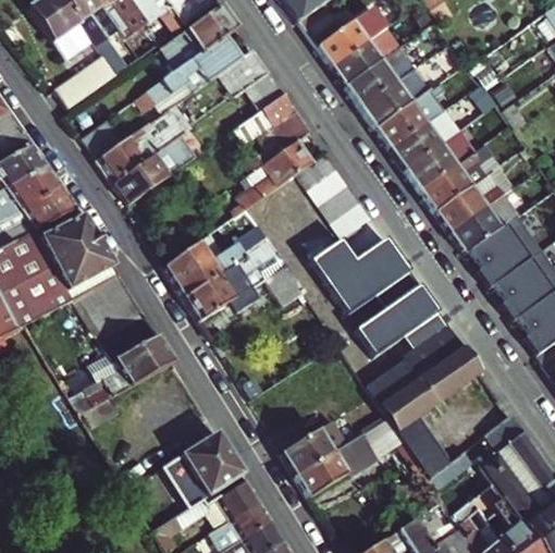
[(87,38),(62,0),(38,0),(29,7),(71,69),(83,61),(77,52),(79,50),(76,46),(87,38)]
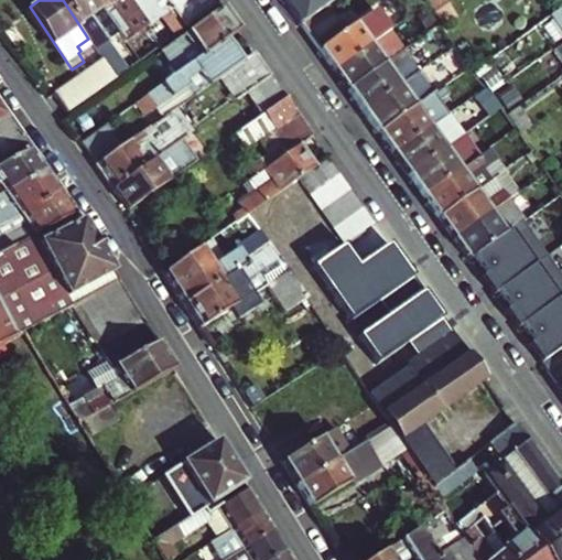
[(118,31),(97,0),(63,0),(88,39),(95,47),(112,75),(123,67),(105,40),(118,31)]
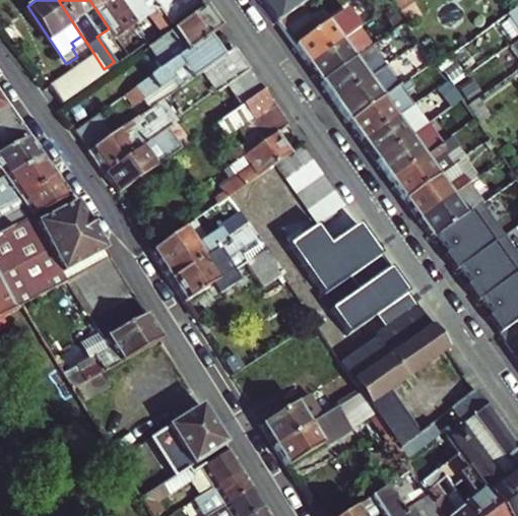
[(135,22),(120,0),(89,0),(109,28),(114,38),(135,22)]
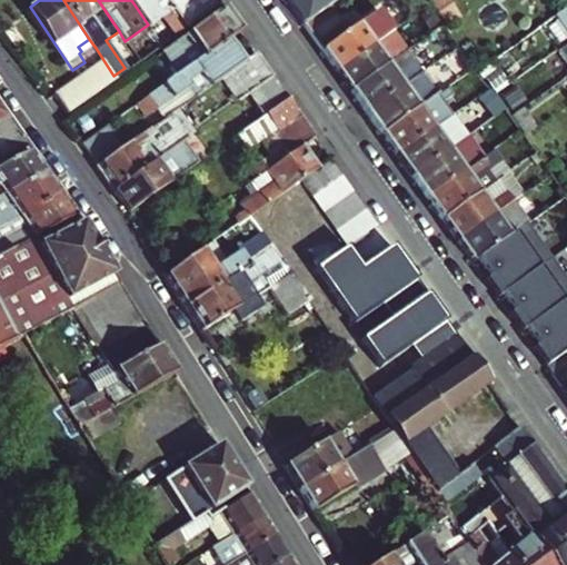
[(165,13),(177,31),(187,25),(170,0),(131,0),(148,25),(165,13)]
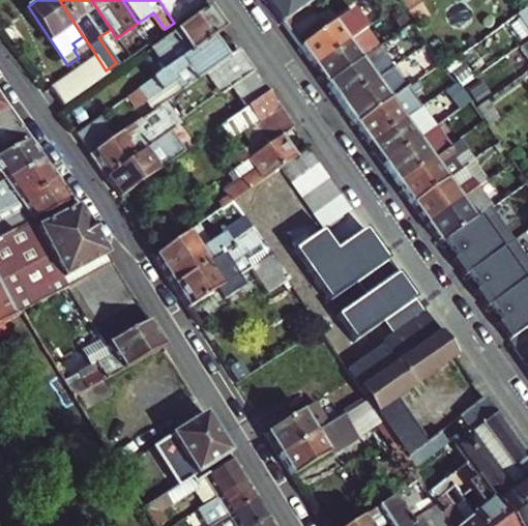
[(206,0),(158,0),(174,23),(199,5),(206,0)]
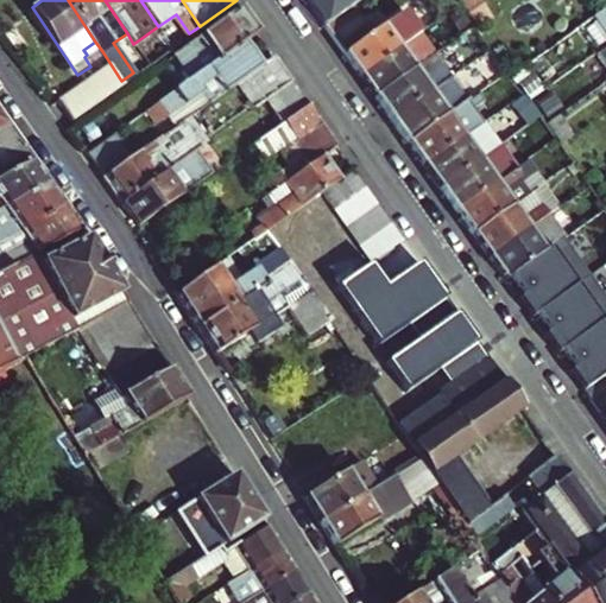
[(317,0),(332,19),(357,0),(317,0)]
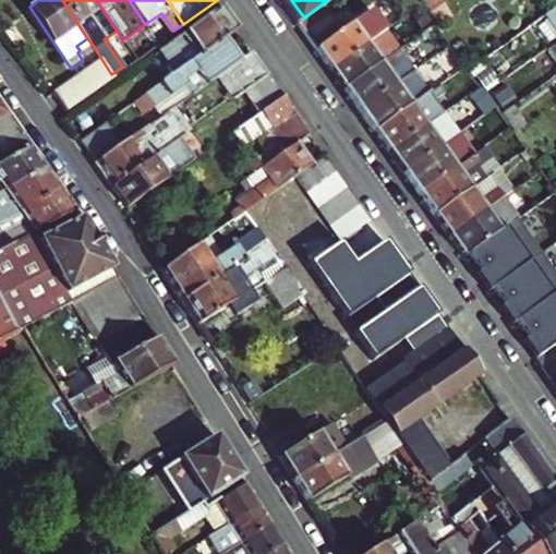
[(347,24),(329,0),(327,0),(304,17),(336,62),(388,24),(382,14),(374,4),(347,24)]
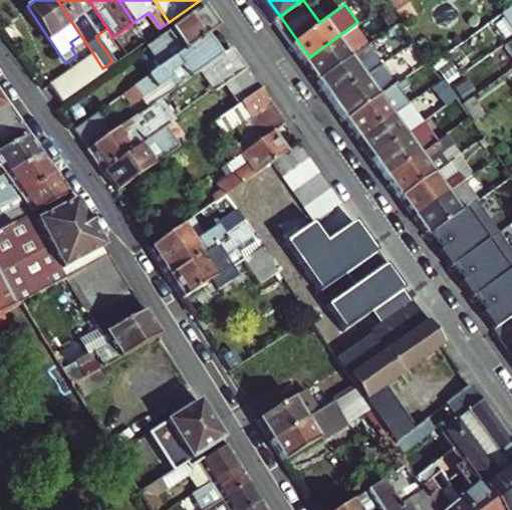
[(511,3),(500,11),(505,18),(510,15),(511,16),(511,3)]
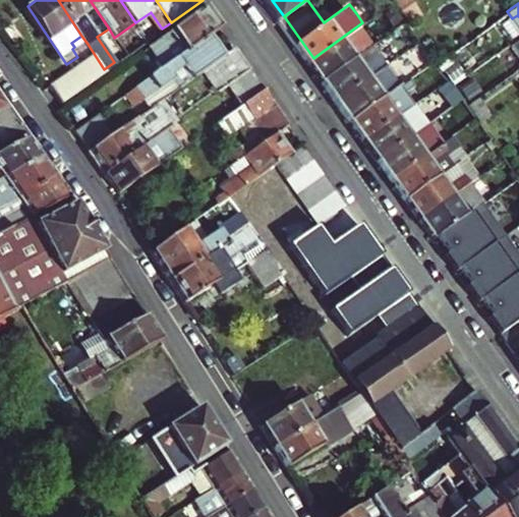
[(211,37),(223,29),(207,5),(175,27),(129,60),(127,61),(133,70),(143,63),(152,76),(211,37)]
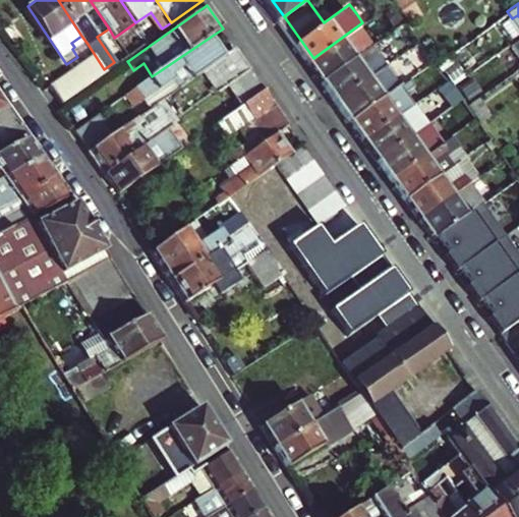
[(373,14),(367,5),(356,13),(362,22),(373,14)]
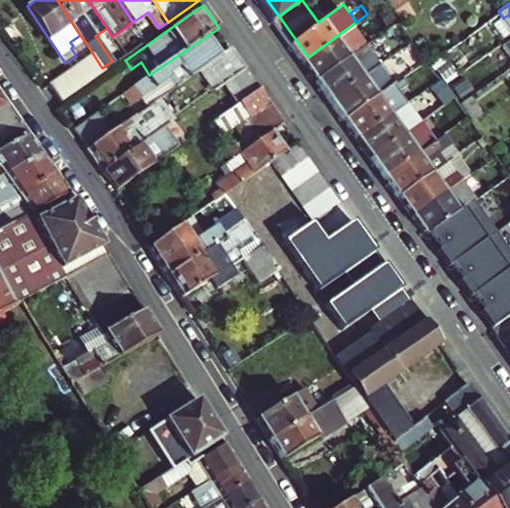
[(65,63),(27,6),(17,13),(55,70),(65,63)]
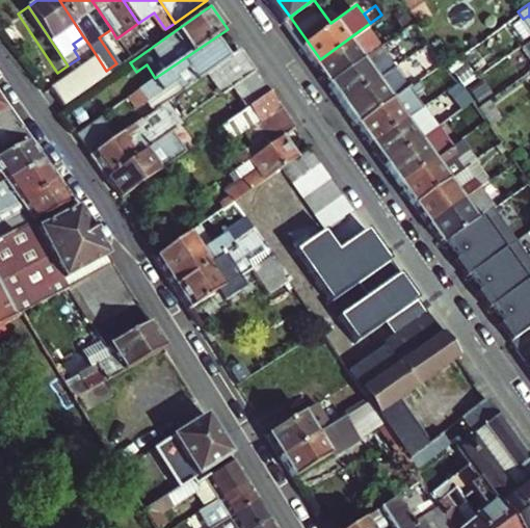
[(370,23),(320,59),(333,78),(367,54),(383,43),(370,23)]
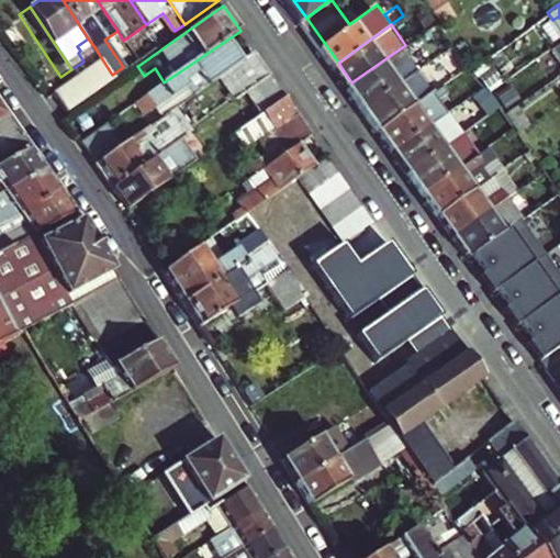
[(236,44),(231,44),(227,40),(164,82),(154,90),(145,96),(160,119),(170,112),(194,96),(221,78),(244,62),(237,53),(239,48),(236,44)]
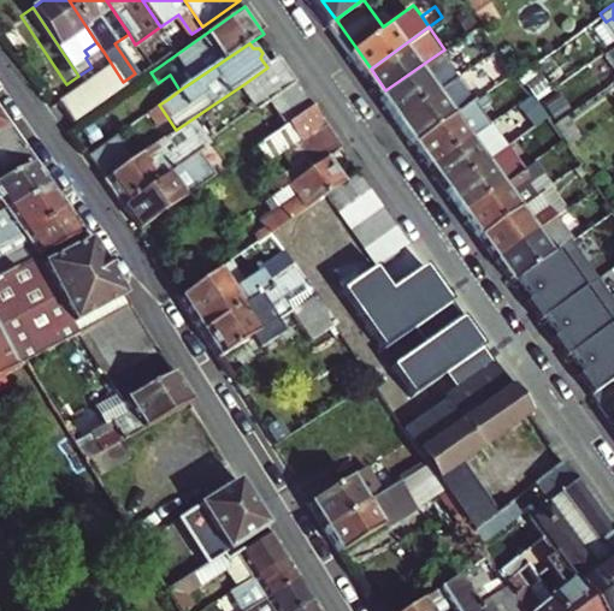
[(104,52),(94,57),(102,67),(62,95),(66,102),(63,105),(72,118),(123,82),(104,52)]
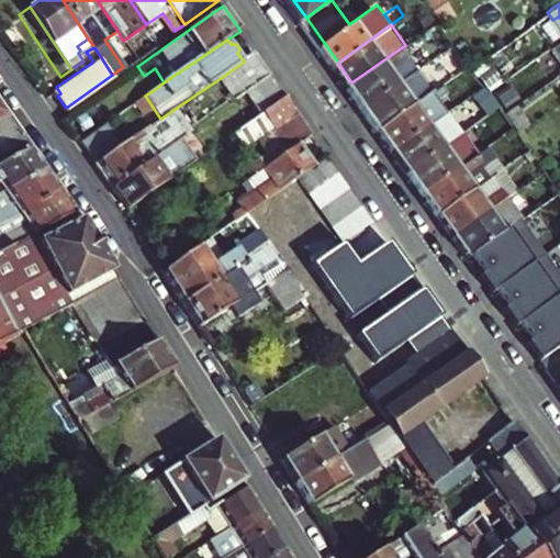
[(272,75),(256,53),(244,62),(221,78),(236,100),(272,75)]
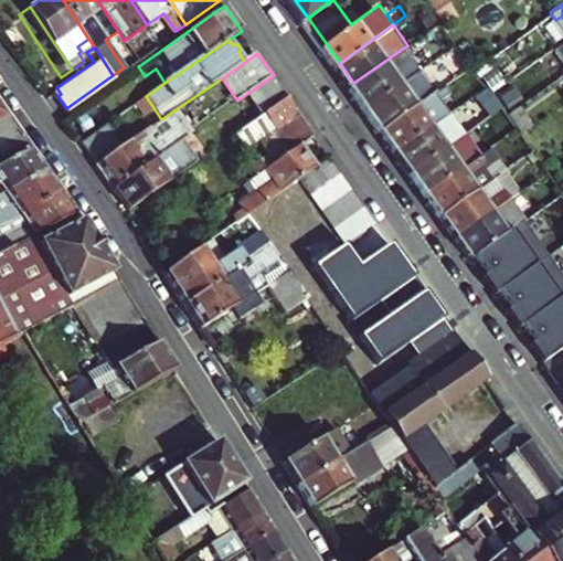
[(415,54),(397,67),(390,57),(353,83),(369,104),(423,65),(415,54)]
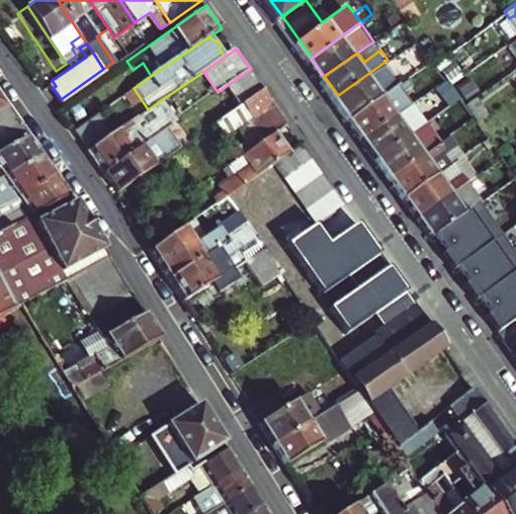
[(379,81),(396,70),(388,60),(338,95),(352,115),(387,91),(379,81)]
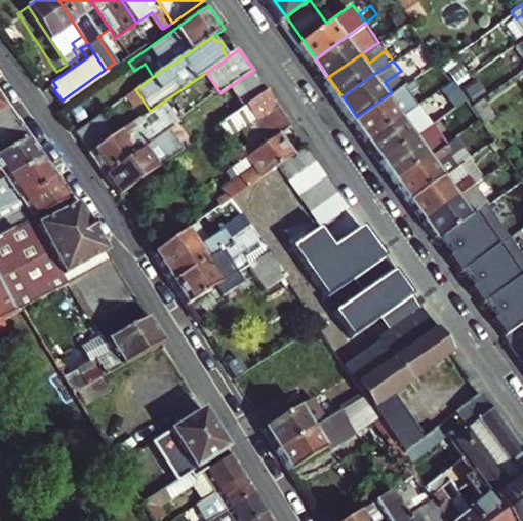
[(425,97),(410,79),(392,92),(357,117),(371,136),(425,97)]
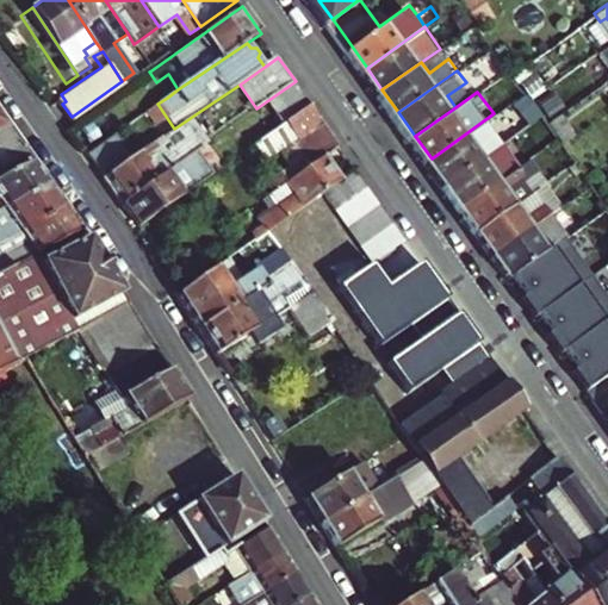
[(519,111),(512,101),(494,113),(432,158),(447,180),(509,136),(501,124),(519,111)]
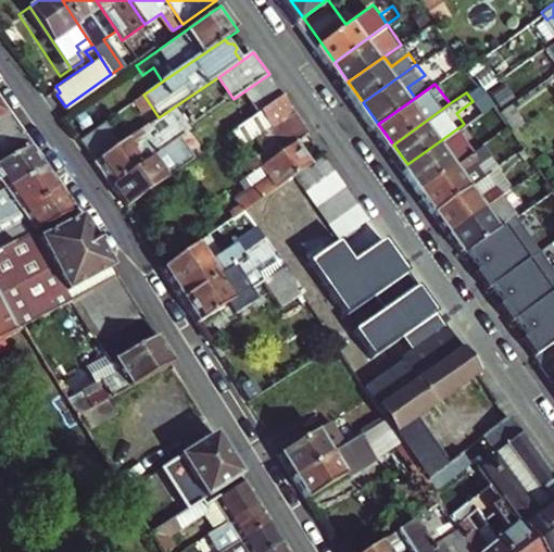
[(234,132),(244,147),(267,130),(281,151),(244,176),(250,186),(235,196),(241,204),(229,212),(233,218),(246,211),(298,175),(314,164),(298,141),(311,133),(297,113),(285,96),(234,132)]
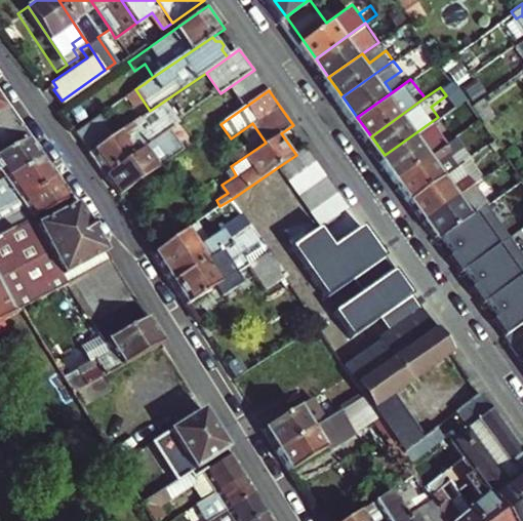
[(0,92),(0,146),(4,144),(0,136),(0,111),(17,137),(27,132),(0,92)]
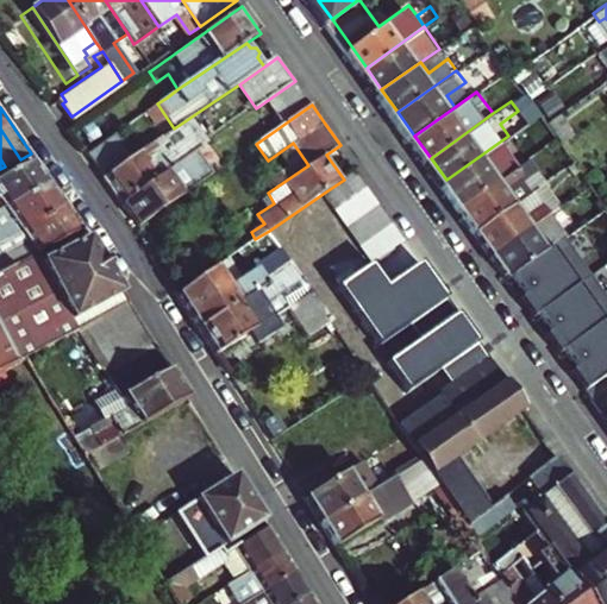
[(193,151),(201,145),(185,121),(174,129),(127,161),(106,175),(123,199),(155,176),(193,151)]
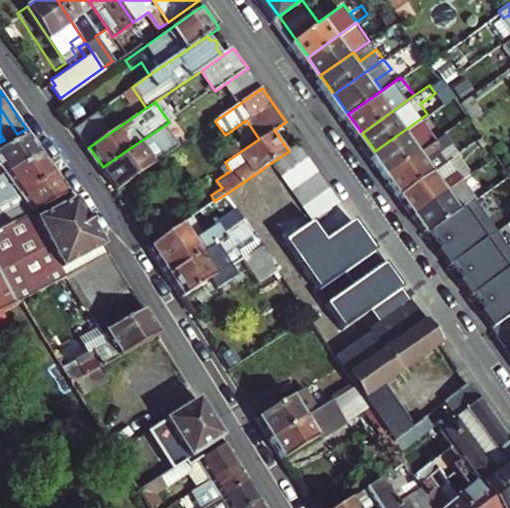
[(450,113),(435,124),(427,114),(375,151),(389,172),(442,134),(457,123),(450,113)]
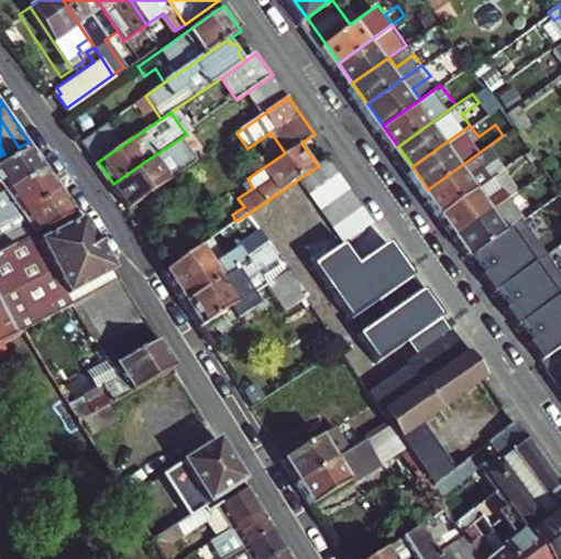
[(118,149),(102,125),(81,139),(98,162),(118,149)]
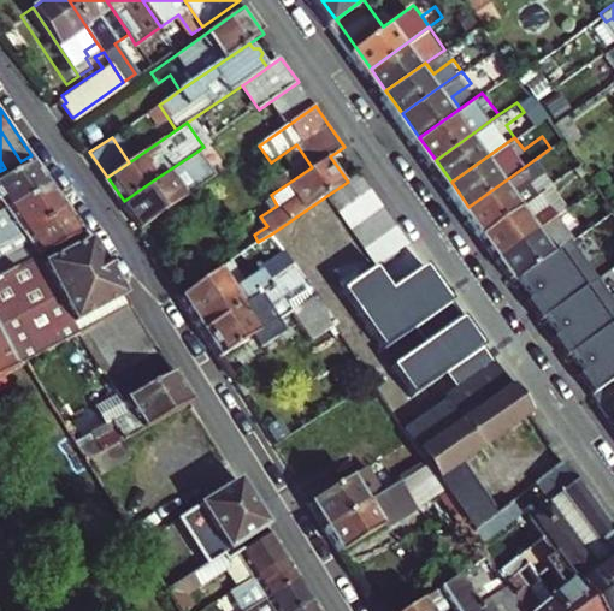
[(195,153),(157,178),(124,201),(142,227),(175,205),(212,178),(195,153)]
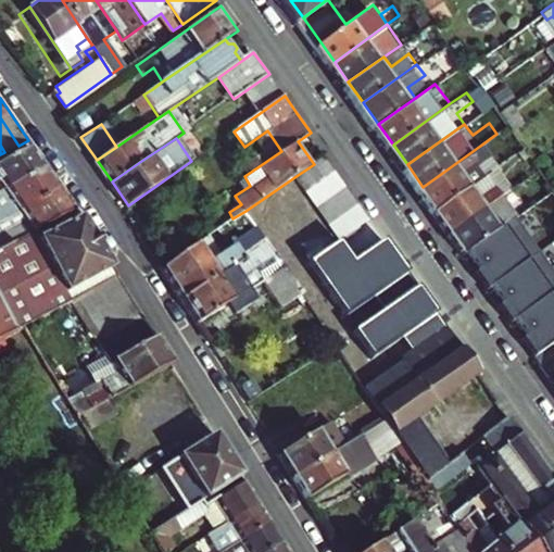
[(0,188),(46,164),(32,143),(0,160),(0,188)]
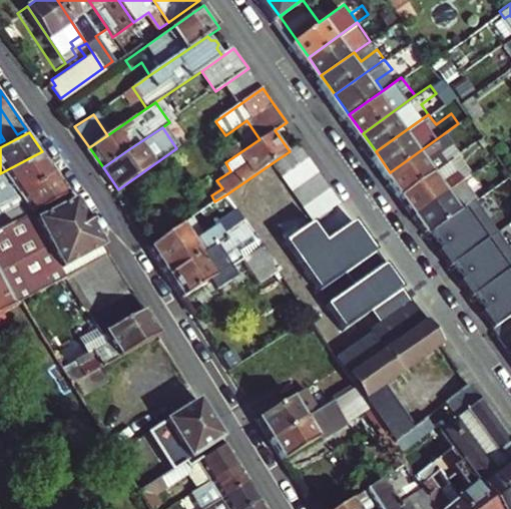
[(442,143),(447,140),(443,134),(390,172),(404,191),(435,170),(427,159),(444,147),(442,143)]
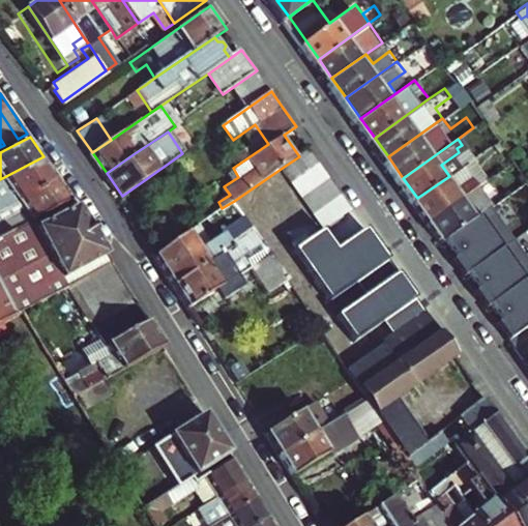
[(294,181),(322,163),(312,147),(299,156),(284,167),(294,181)]
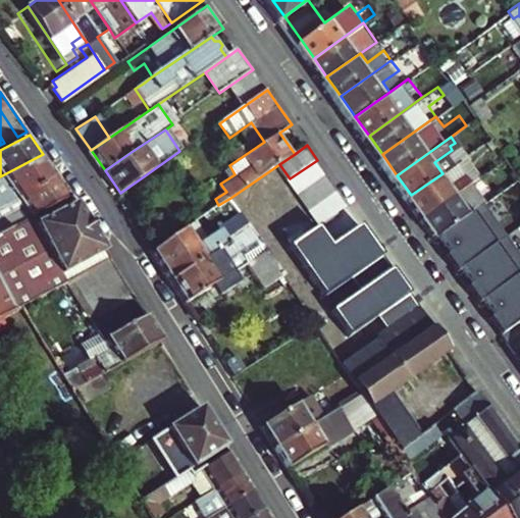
[(0,203),(56,172),(43,154),(0,176),(0,203)]
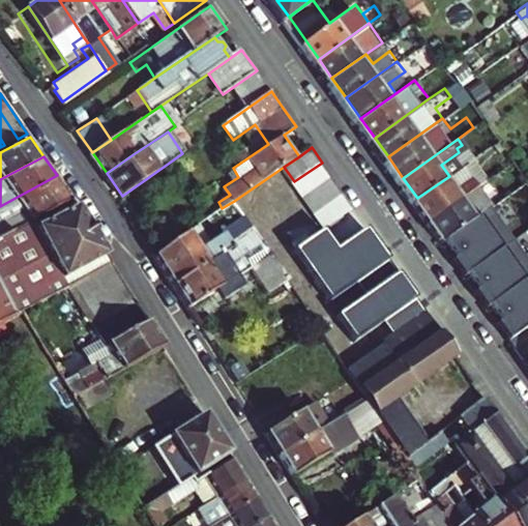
[(304,197),(332,178),(322,163),(294,181),(304,197)]
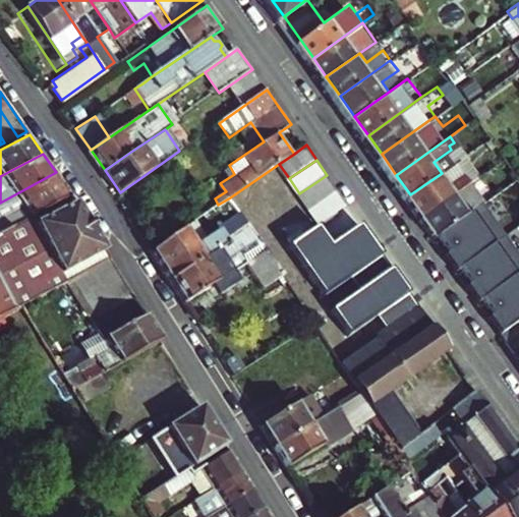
[(473,180),(459,160),(442,173),(410,194),(424,215),(473,180)]
